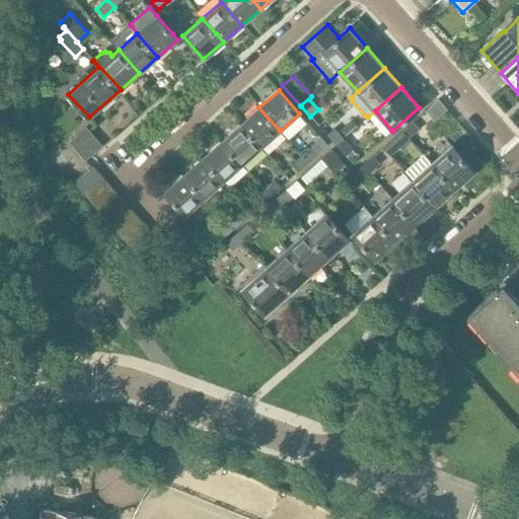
[(258,107),(240,125),(261,148),(280,131),(258,107)]
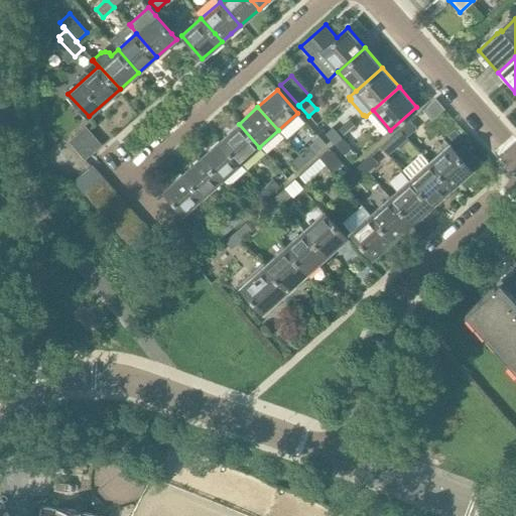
[(425,122),(418,114),(398,131),(405,139),(425,122)]
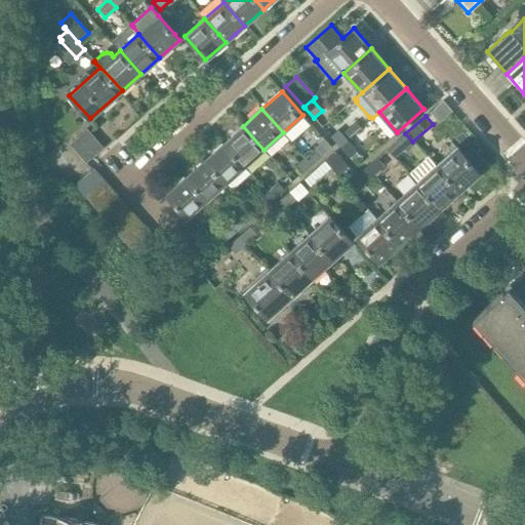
[(243,126),(224,143),(244,166),(264,150),(243,126)]
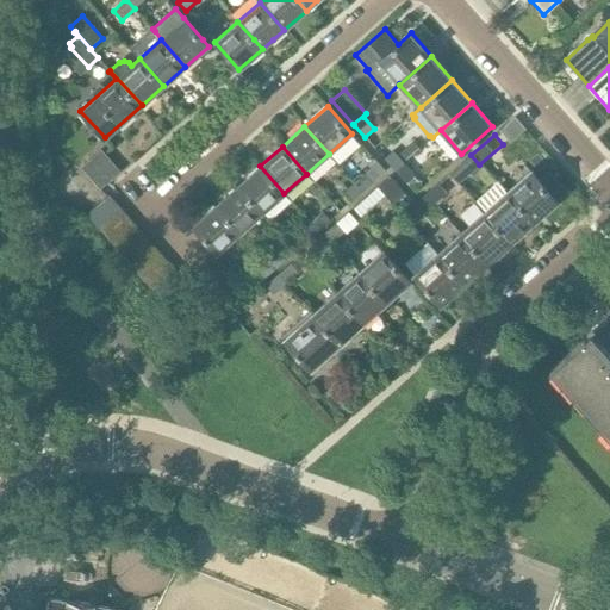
[(393,150),(384,160),(393,170),(403,162),(393,150)]
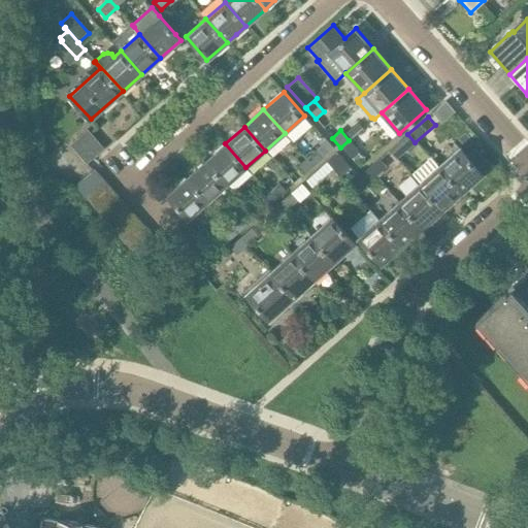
[(398,142),(405,151),(415,142),(407,134),(398,142)]
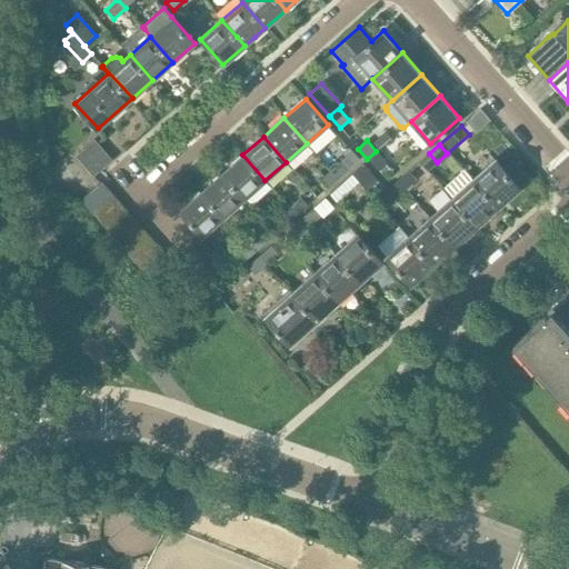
[(359,160),(351,151),(330,170),(338,179),(359,160)]
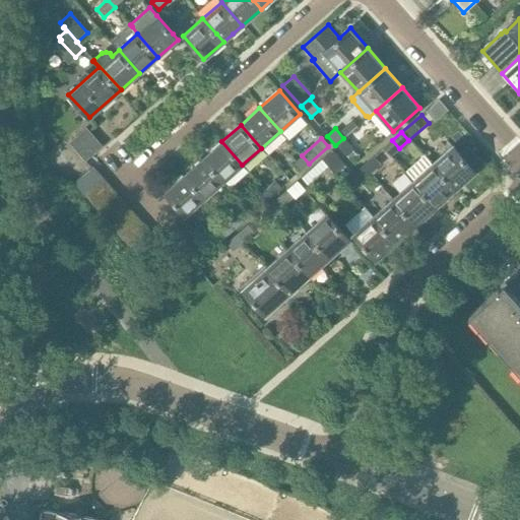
[(345,156),(353,149),(343,138),(335,145),(345,156)]
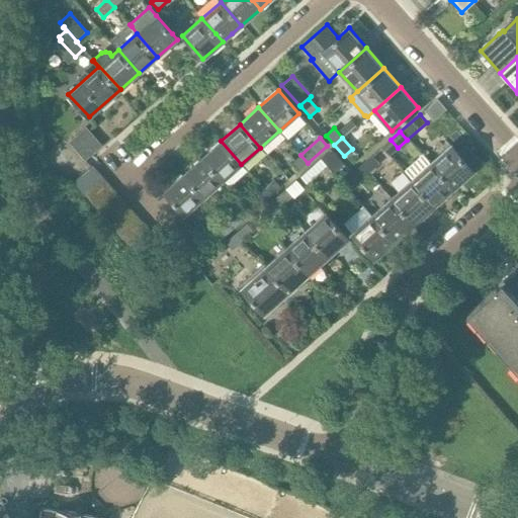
[(223,181),(241,164),(221,141),(201,158),(223,181)]
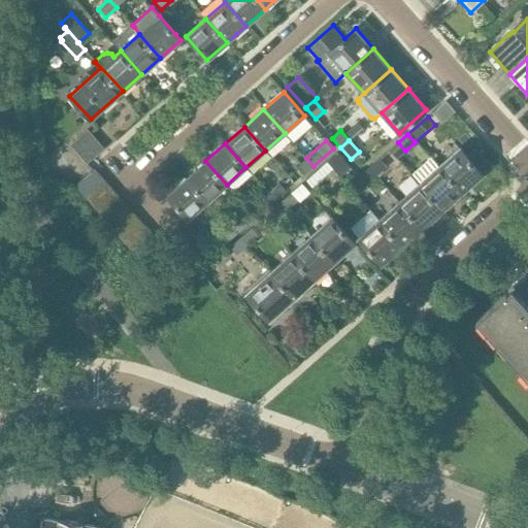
[(438,167),(462,194),(483,175),(481,172),(488,166),(474,151),(467,157),(459,149),(438,167)]
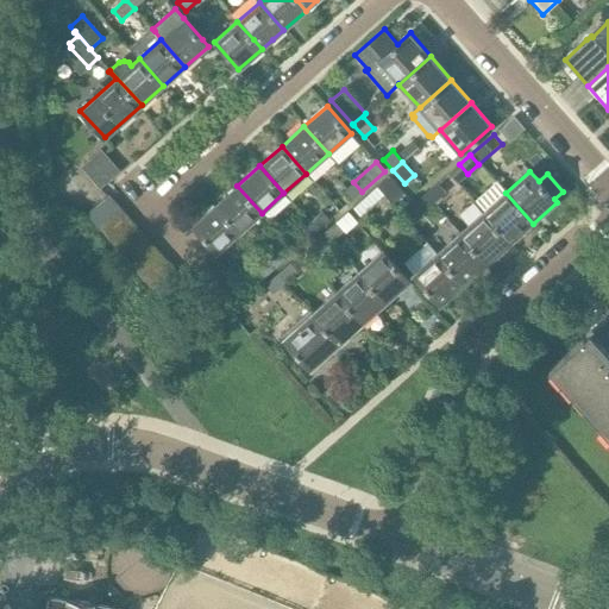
[(405,194),(389,176),(376,187),(393,205),(405,194)]
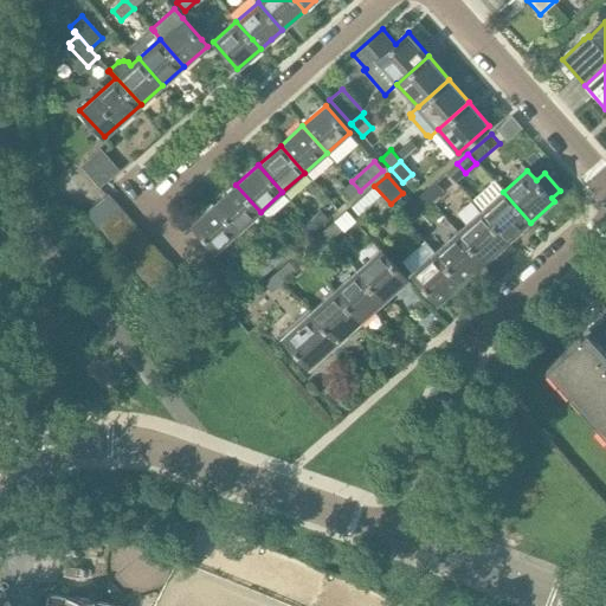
[(340,193),(348,201),(360,191),(352,181),(340,193)]
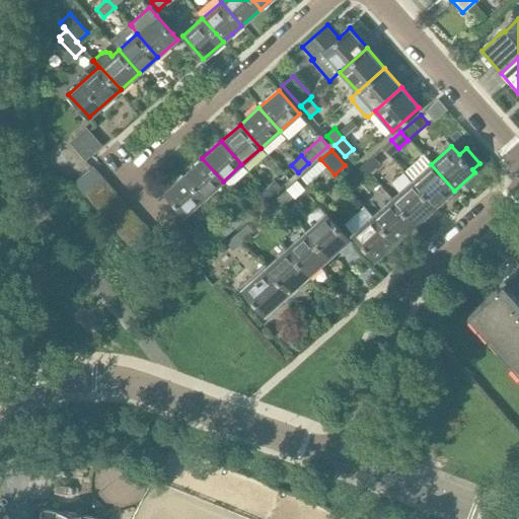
[(380,164),(372,156),(361,166),(368,174),(380,164)]
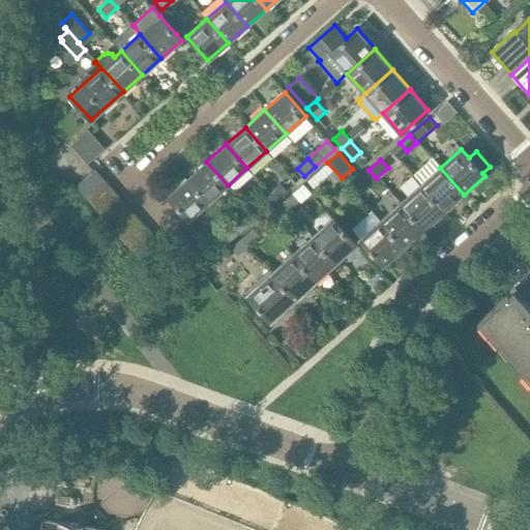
[(208,202),(228,185),(206,162),(187,178),(208,202)]
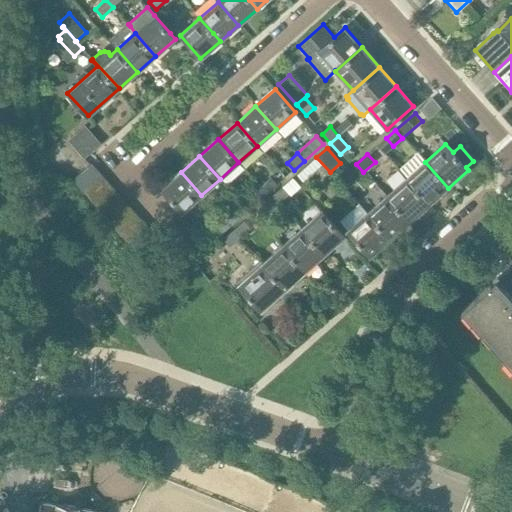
[(425,162),(406,179),(429,205),(448,188),(425,162)]
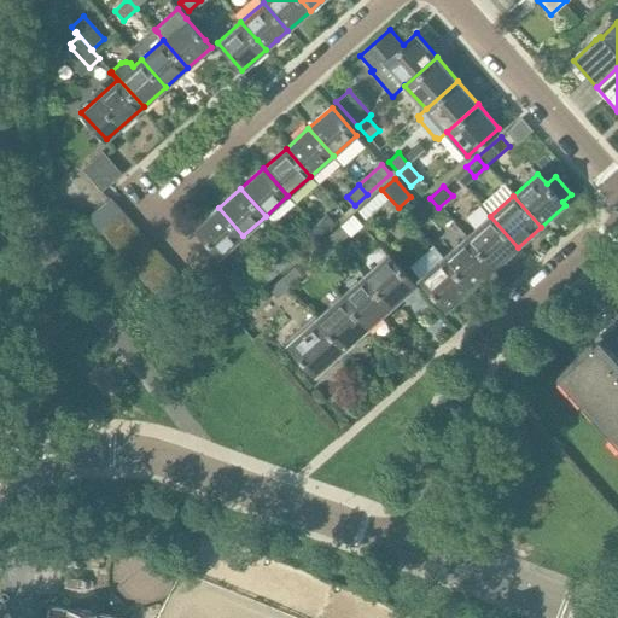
[(97,229),(120,209),(110,198),(87,219),(97,229)]
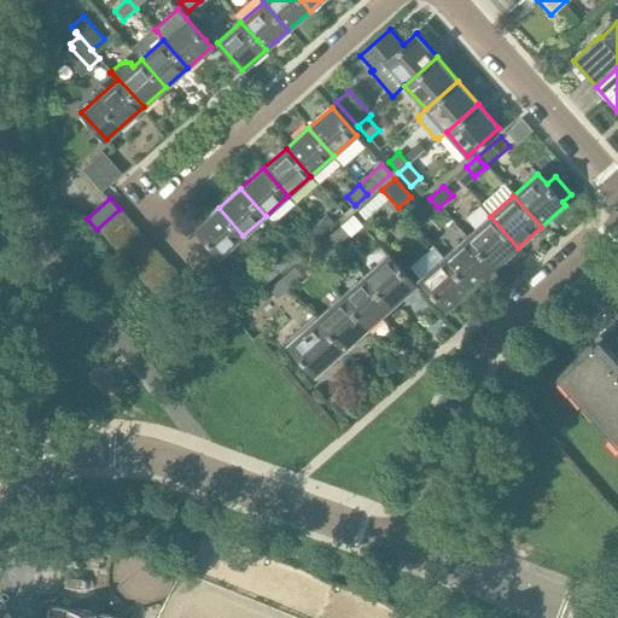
[(420,210),(427,217),(438,208),(430,198),(420,208),(415,203),(403,214),(409,220),(420,210)]
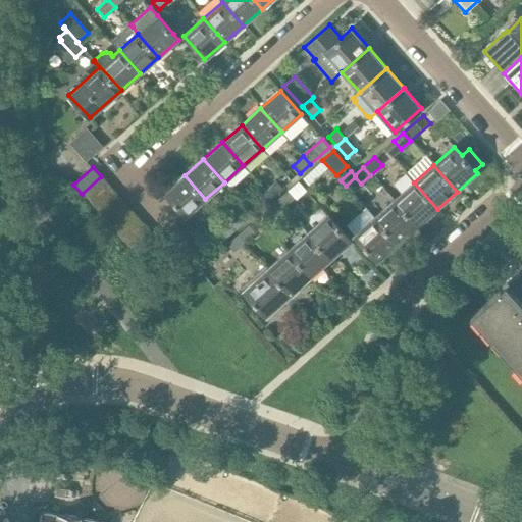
[(205,199),(185,175),(164,193),(186,216),(205,199)]
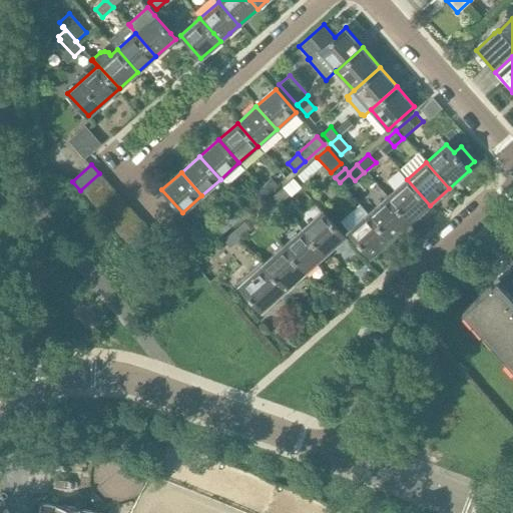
[(99,173),(80,190),(88,199),(107,182),(99,173)]
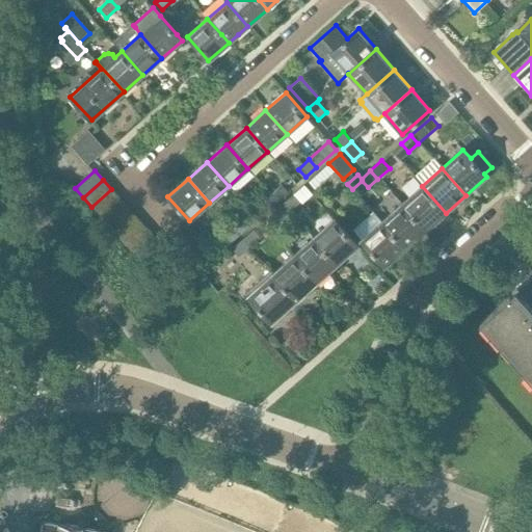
[(288,192),(281,184),(270,193),(277,202),(288,192)]
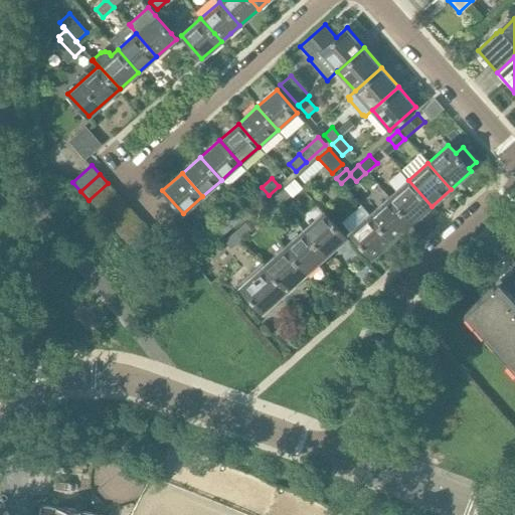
[(302,188),(295,179),(274,197),(281,205),(287,211),(297,203),(292,196),(302,188)]
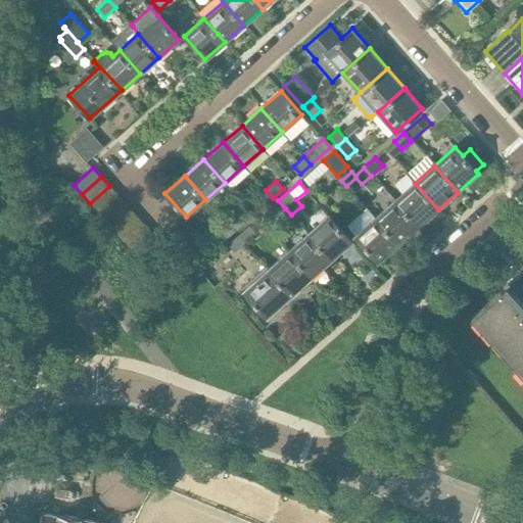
[(415,183),(394,200),(418,227),(438,209),(415,183)]
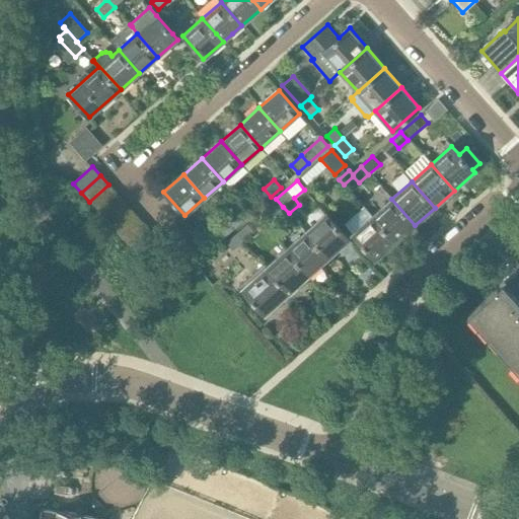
[(108,184),(89,202),(97,211),(117,194),(108,184)]
